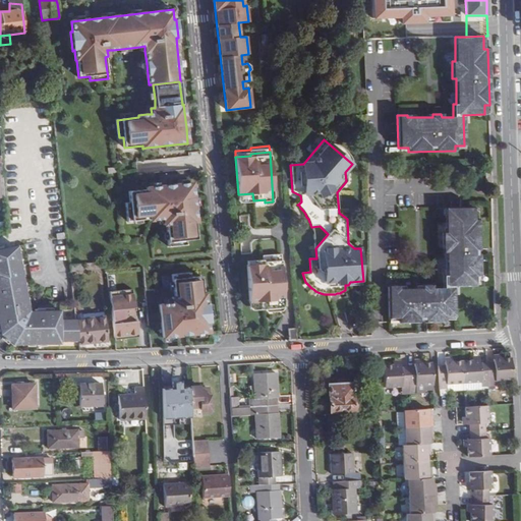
[(152,187),(147,188),(149,199),(126,201),(128,221),(134,220),(142,220),(151,219),(151,221),(158,220),(163,220),(164,224),(164,226),(167,225),(168,233),(168,240),(169,247),(186,245),(186,241),(196,240),(194,223),(196,223),(194,207),(194,198),(192,183),(187,184),(180,185),(159,187),(152,187)]
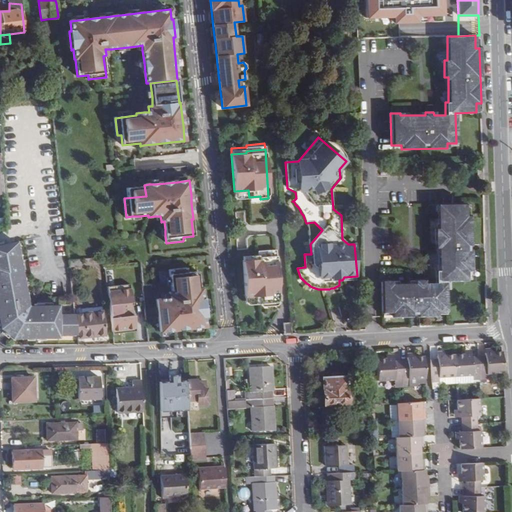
[(248,190),(234,191),(234,199),(236,200),(248,199),(248,200),(251,203),(266,202),(268,199),(268,198),(260,199),(260,196),(249,197),(248,190)]
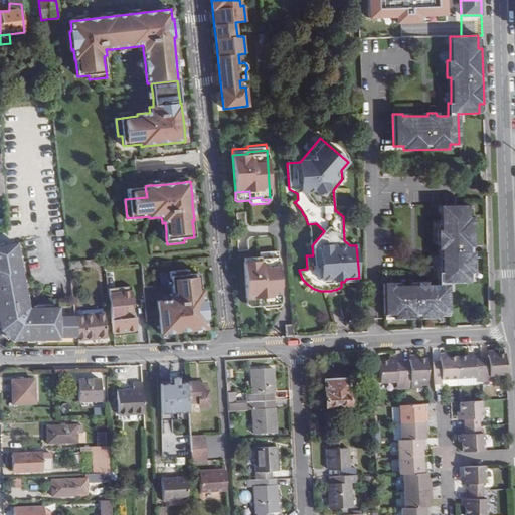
[(470,276),(474,276),(473,221),(468,221),(467,209),(440,209),(440,234),(437,234),(437,251),(441,251),(441,277),(438,277),(438,289),(427,289),(427,286),(419,287),(419,290),(394,290),(394,287),(384,288),(385,318),(394,318),(394,323),(440,321),(440,317),(450,317),(449,286),(470,286),(470,276)]
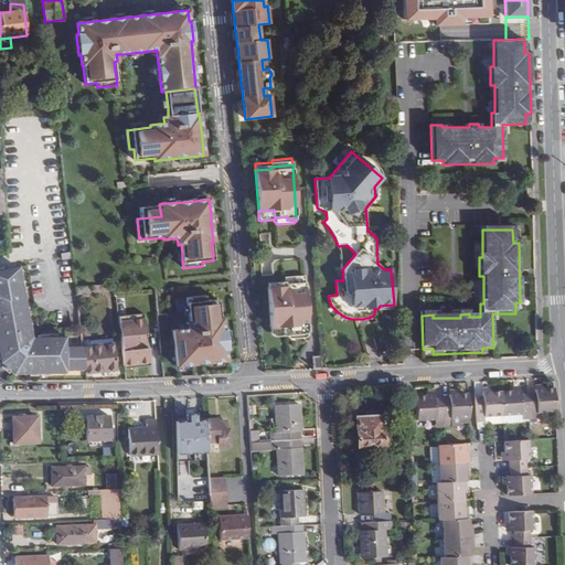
[(82,348),(82,345),(65,345),(65,343),(29,343),(14,268),(0,270),(0,363),(12,373),(65,373),(65,370),(85,370),(82,348)]
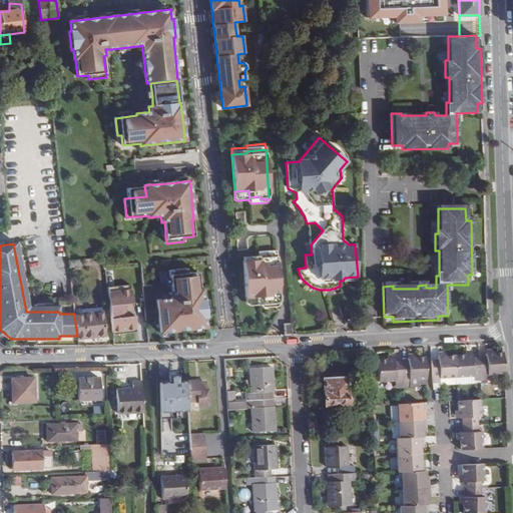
[(277,250),(258,252),(259,254),(242,255),(243,262),(259,261),(259,259),(277,257),(277,250)]
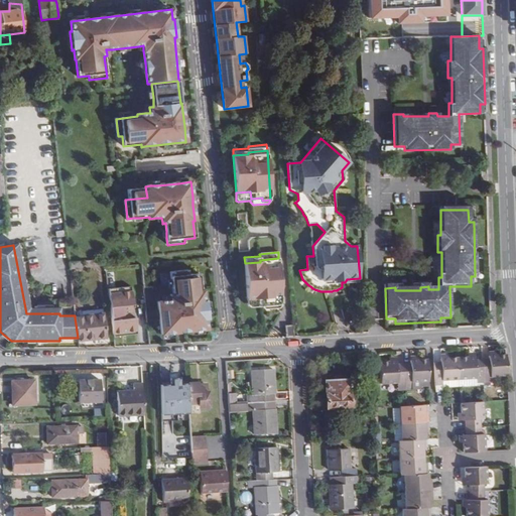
[(260,262),(245,263),(248,300),(262,299),(263,306),(273,305),(274,308),(282,307),(278,258),(260,260),(260,262)]
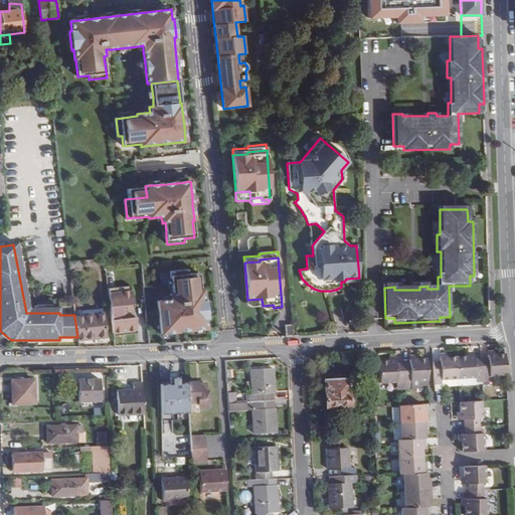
[(82,269),(81,262),(68,263),(69,270),(82,269)]
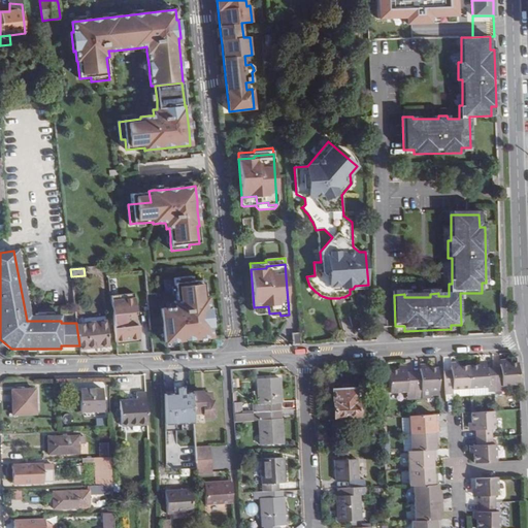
[(205,298),(203,281),(192,282),(192,277),(174,279),(176,301),(173,301),(174,308),(161,309),(165,342),(169,341),(176,341),(199,338),(206,338),(210,337),(209,327),(211,327),(209,308),(207,308),(206,298),(205,298)]
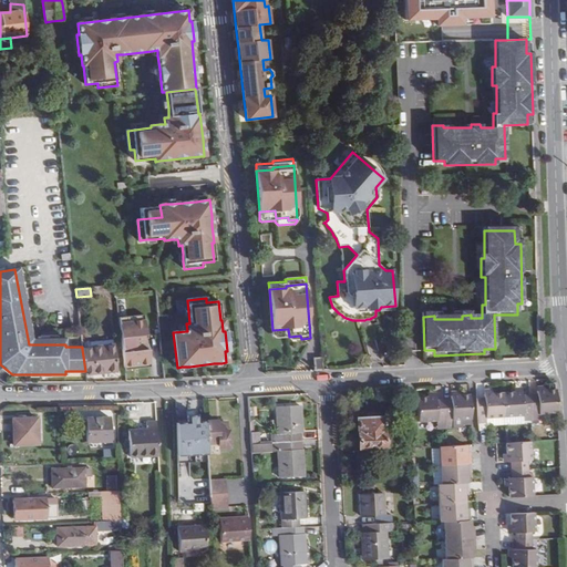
[(145,315),(117,318),(123,366),(151,362),(145,315)]
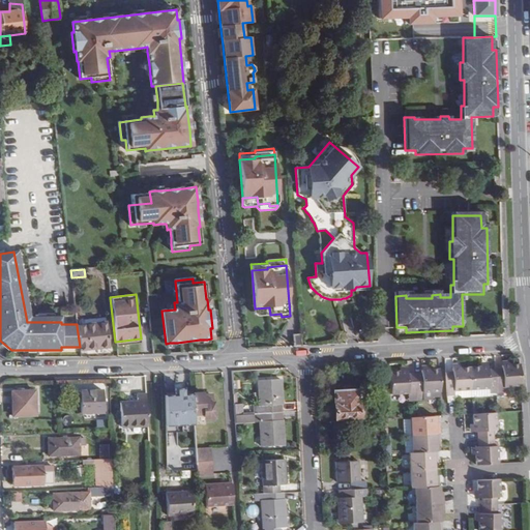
[(269,307),(255,308),(255,317),(257,318),(269,317),(269,319),(272,321),(288,320),(290,317),(290,316),(282,317),(281,314),(270,315),(269,307)]
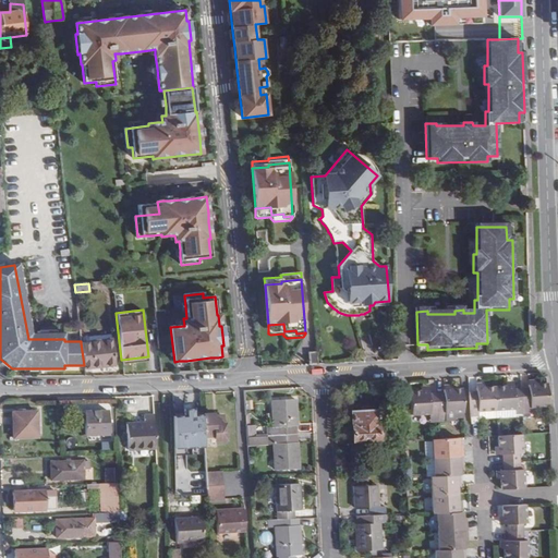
[(82,339),(82,329),(71,329),(72,340),(82,339)]
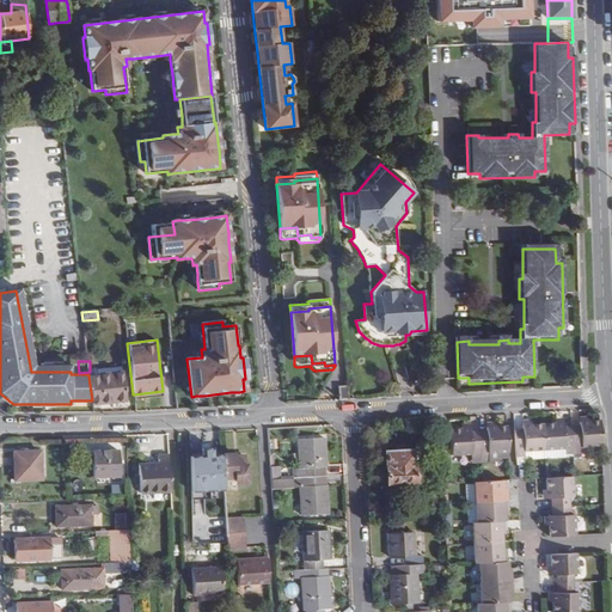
[(123,372),(96,377),(89,377),(92,401),(92,407),(127,402),(123,372)]
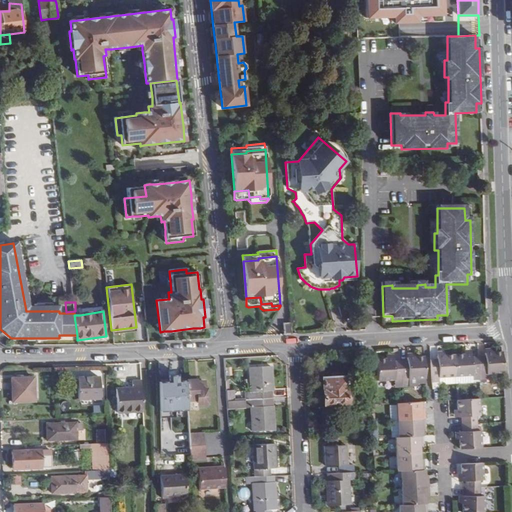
[(283,324),(284,335),(292,335),(291,323),(283,324)]
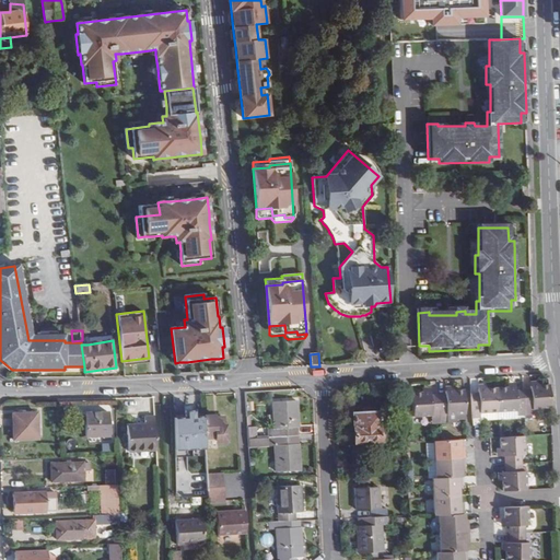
[(552,410),(551,386),(532,387),(532,391),(524,391),(525,416),(533,416),(533,411),(552,410)]
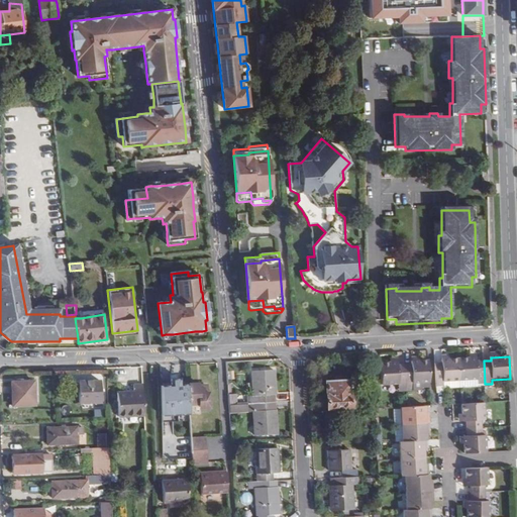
[(485,384),(484,360),(477,360),(477,358),(458,359),(459,381),(478,380),(478,385),(485,384)]
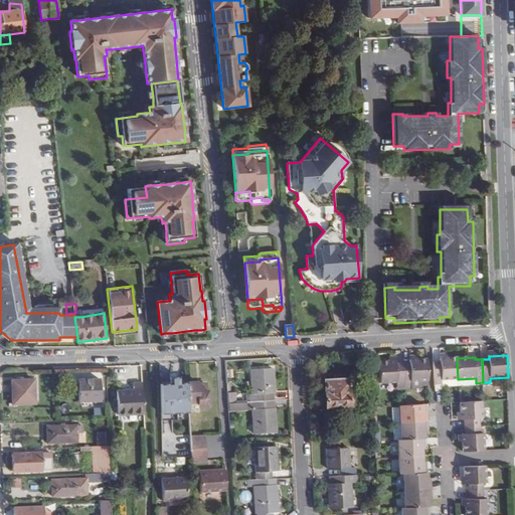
[(441,359),(441,362),(434,362),(435,385),(442,385),(442,380),(458,379),(457,358),(441,359)]
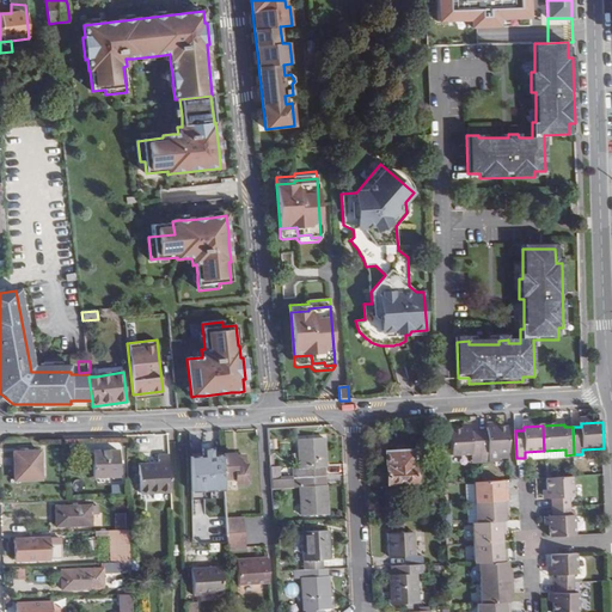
[(507,427),(488,428),(488,432),(478,433),(479,451),(489,451),(489,454),(508,453),(507,427)]
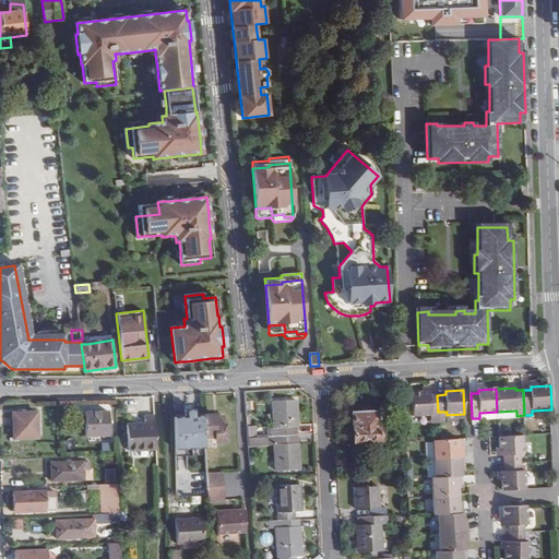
[(413,417),(431,416),(431,412),(438,412),(437,395),(430,395),(430,392),(412,393),(413,417)]
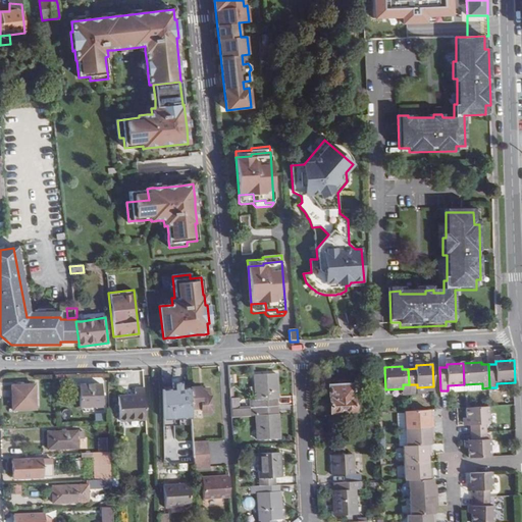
[(277,399),(276,374),(255,375),(256,401),(250,401),(250,408),(278,407),(277,399)]
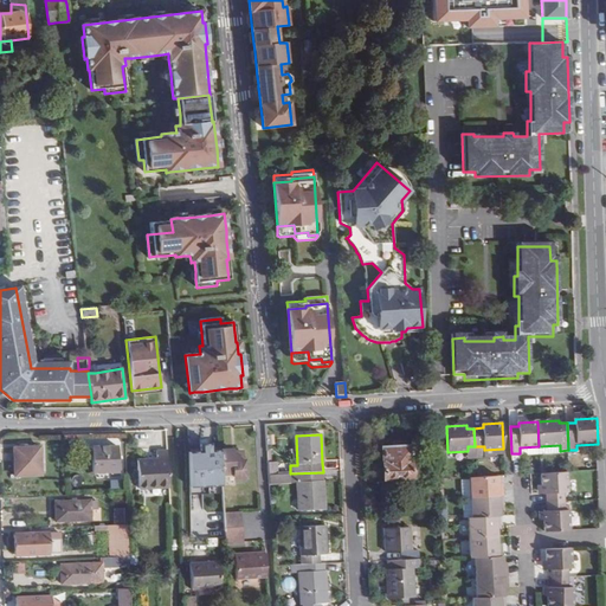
[(92,474),(118,472),(117,446),(91,447),(92,474)]
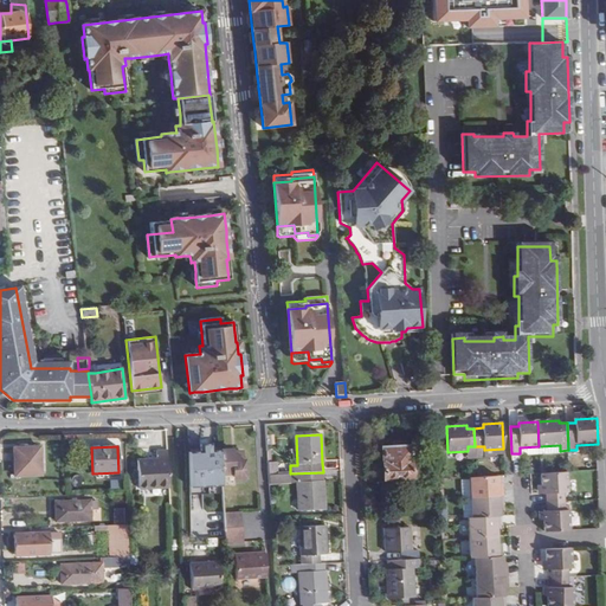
[(15,477),(42,475),(39,447),(15,449),(15,477)]
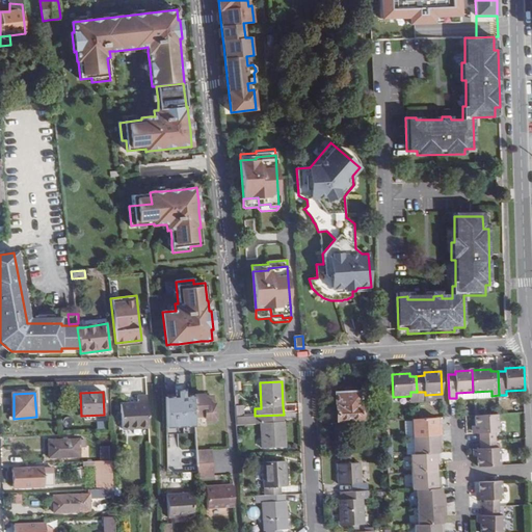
[(337,421),(362,419),(360,393),(336,394),(337,421)]
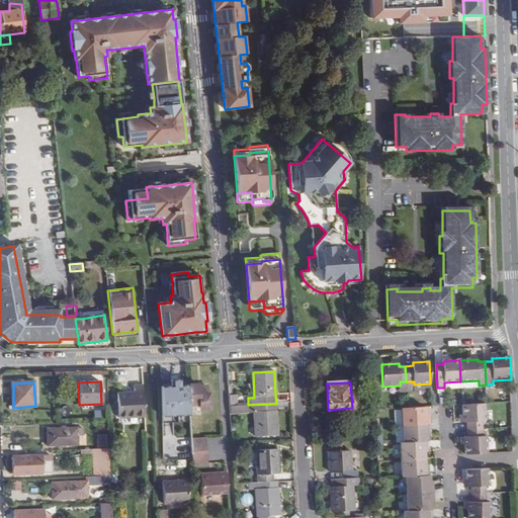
[(199,389),(199,385),(199,384),(188,385),(189,406),(197,405),(198,410),(210,410),(209,394),(208,394),(204,394),(204,389),(199,389)]
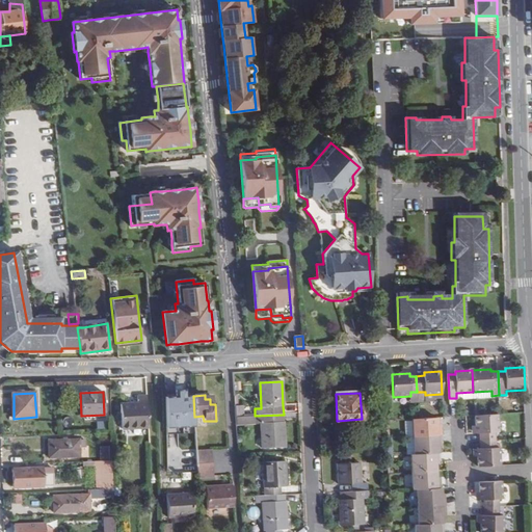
[(193,396),(166,397),(166,433),(186,432),(187,452),(182,452),(183,469),(197,468),(196,451),(195,434),(195,426),(194,417),(193,396)]
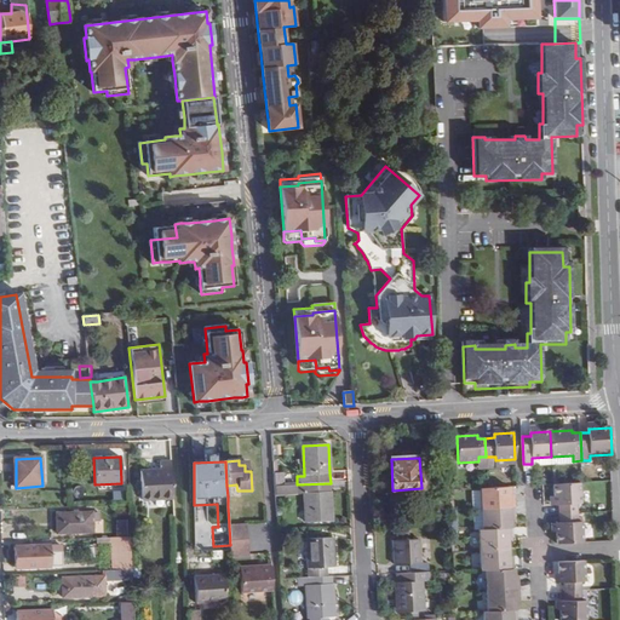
[(142,503),(172,500),(171,465),(160,465),(160,470),(141,472),(142,503)]
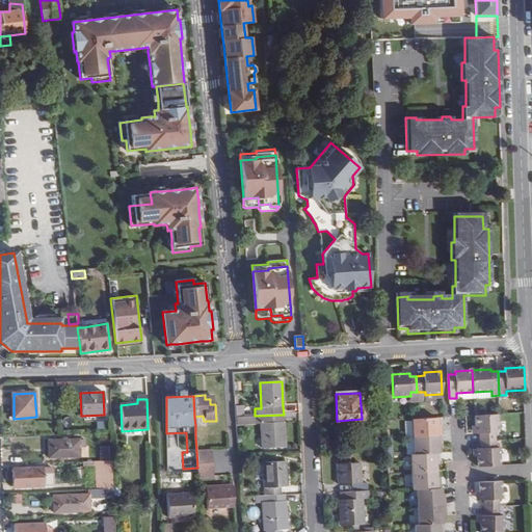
[(237,424),(261,424),(263,449),(286,448),(284,415),(255,416),(241,417),(236,417),(237,424)]
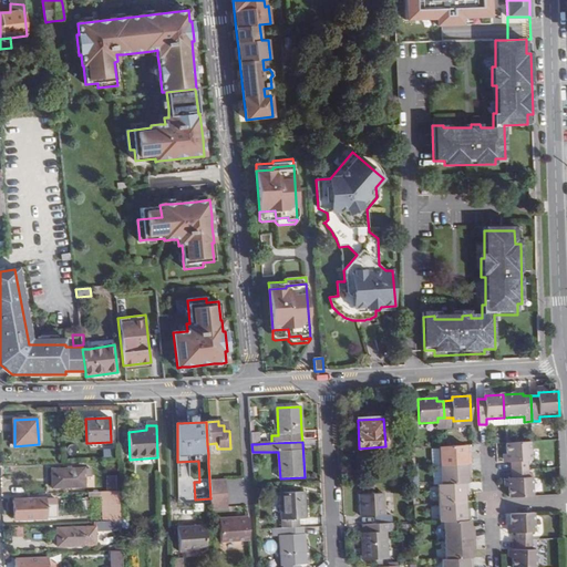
[(532,462),(531,442),(507,444),(508,463),(512,462),(513,471),(529,470),(528,462),(532,462)]
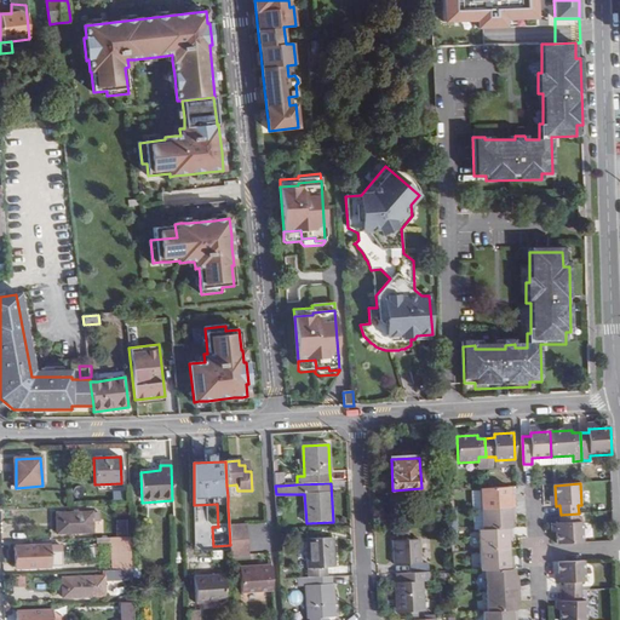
[(122,498),(121,488),(109,489),(110,499),(122,498)]
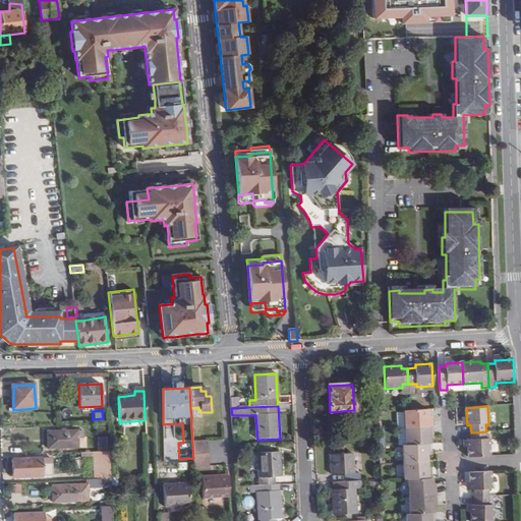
[(409,411),(404,411),(405,429),(432,427),(432,420),(429,420),(428,410),(409,411)]
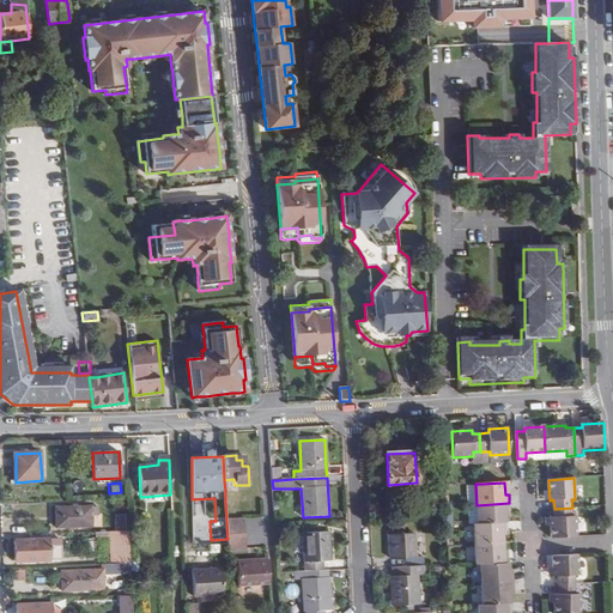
[(478,525),(507,523),(507,513),(509,513),(509,503),(477,505),(478,525)]
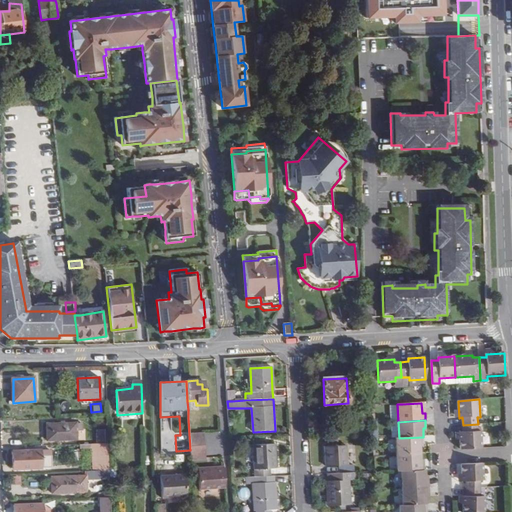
[(48,441),(77,439),(77,431),(83,431),(82,423),(47,424),(48,441)]
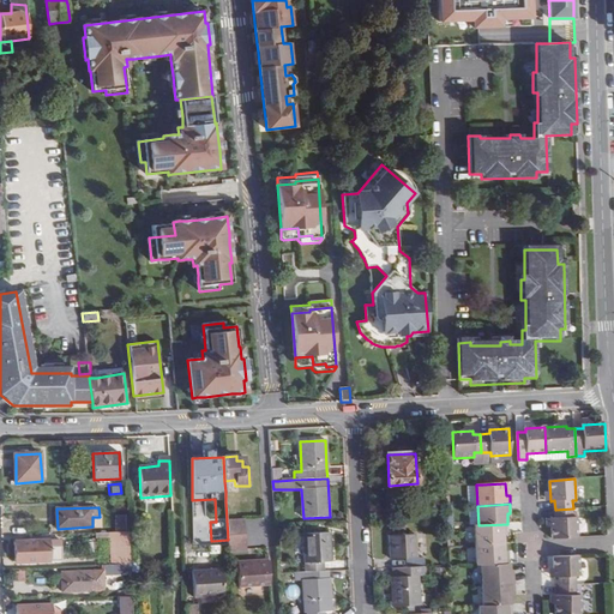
[(578,539),(577,518),(573,518),(573,509),(555,510),(555,519),(552,519),(553,540),(578,539)]
